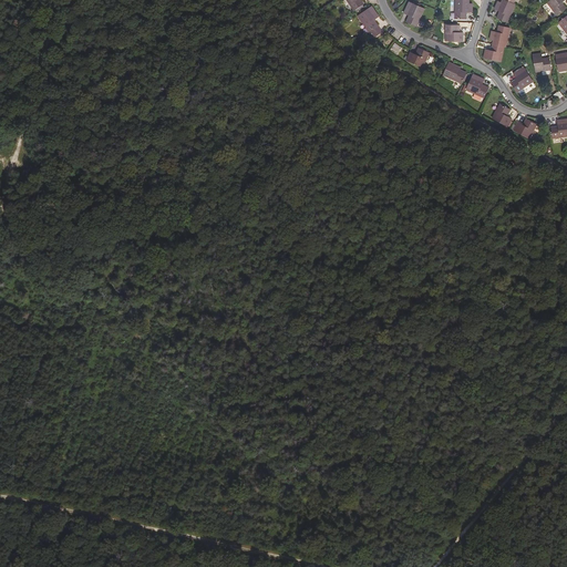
[(344,0),(351,10),(361,3),(358,0),(344,0)]
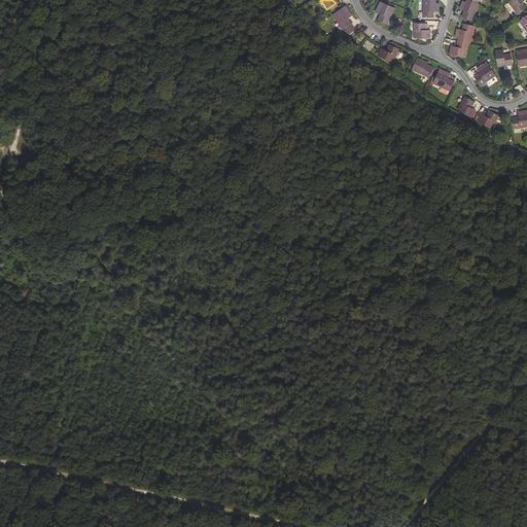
[(424,0),(423,0),(422,18),(432,18),(432,15),(431,14),(431,12),(437,12),(437,4),(435,4),(435,1),(424,0)]
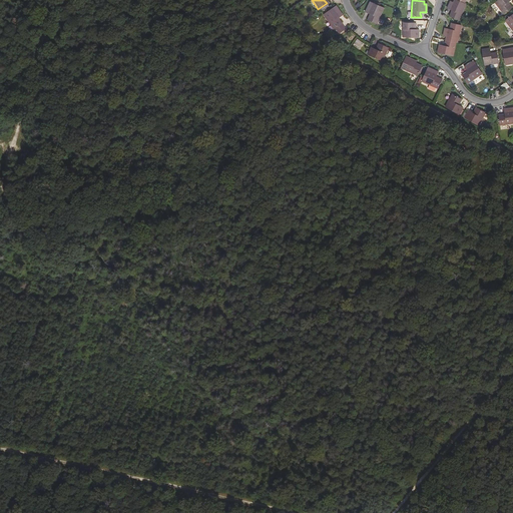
[(463,5),(454,0),(452,3),(449,3),(447,8),(453,11),(452,14),(451,14),(450,17),(458,20),(465,5),(463,5)]
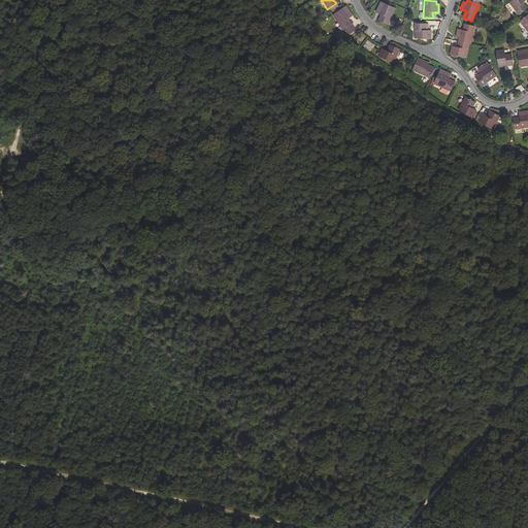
[(525,0),(515,0),(509,3),(519,15),(527,9),(525,5),(523,5),(522,4),(526,1),(525,0)]
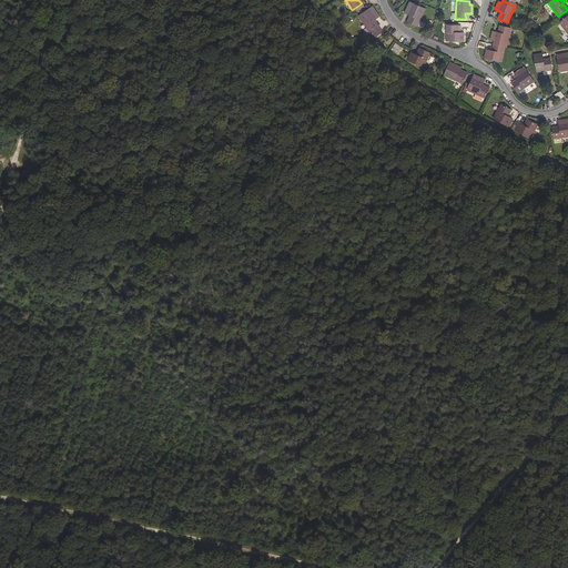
[(416,27),(424,10),(409,4),(404,13),(409,16),(409,17),(407,19),(405,22),(416,27)]
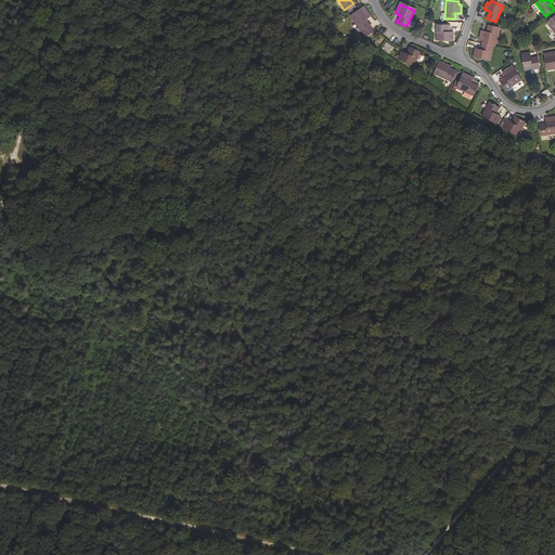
[(349,16),(358,31),(368,26),(363,21),(368,16),(362,8),(349,16)]
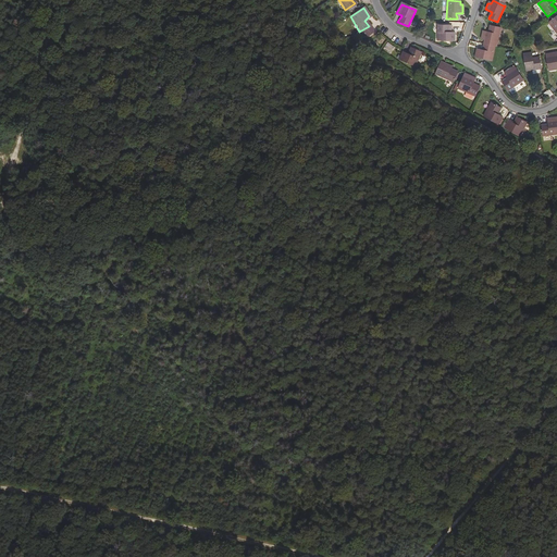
[(448,27),(436,27),(436,41),(453,41),(453,34),(446,35),(446,32),(448,32),(448,27)]
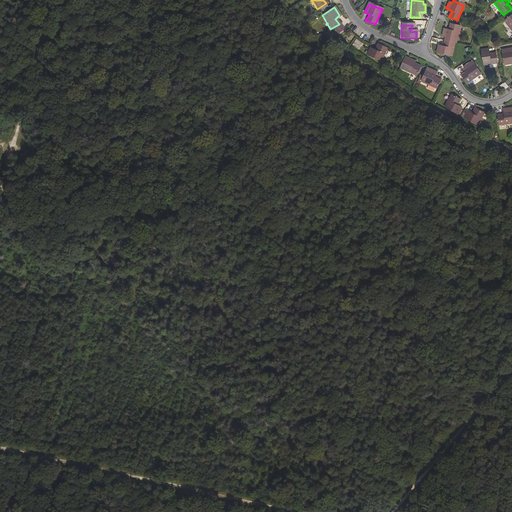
[(445,37),(444,41),(453,43),(456,44),(459,27),(450,25),(449,29),(450,29),(450,31),(444,30),(442,36),(445,37)]
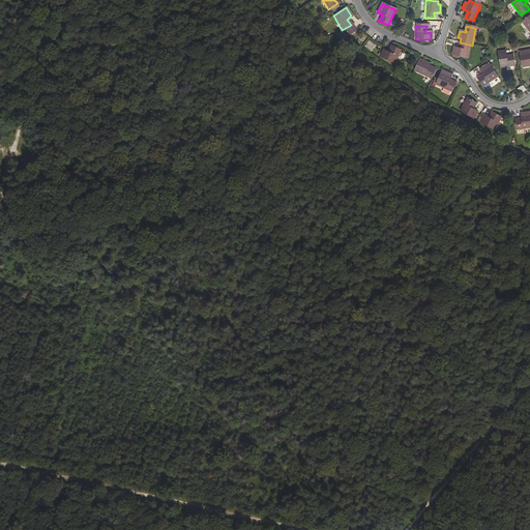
[(364,47),(372,52),(377,45),(370,39),(364,47)]
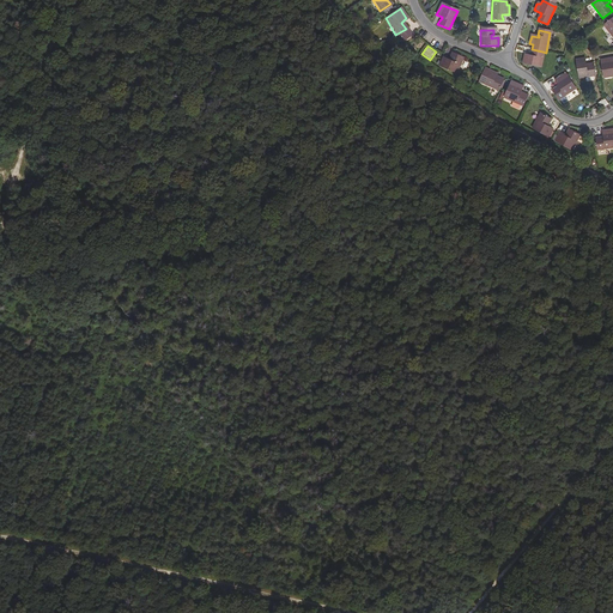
[(539,67),(542,52),(532,49),(529,56),(523,55),(521,64),(539,67)]
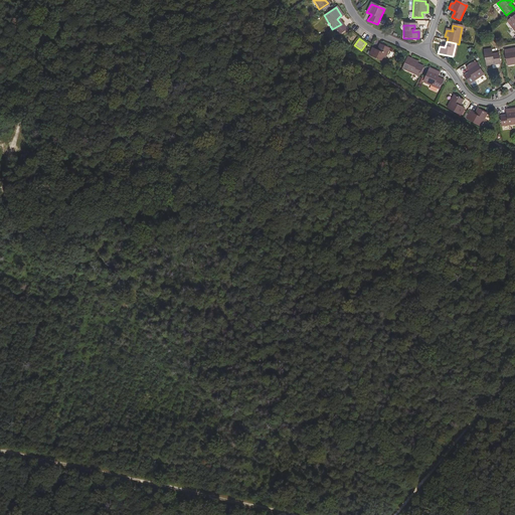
[(384,62),(390,49),(382,45),(379,51),(374,48),(370,54),(384,62)]
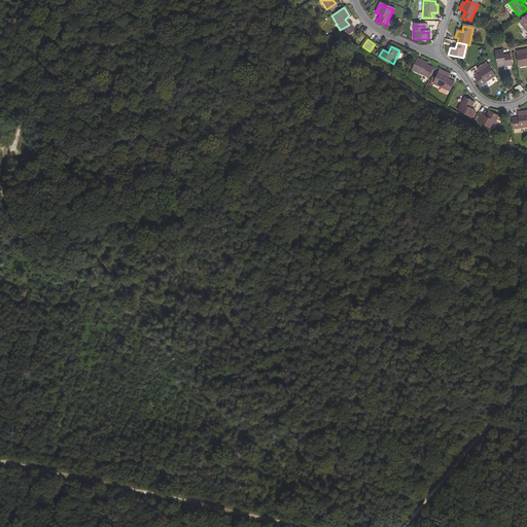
[(512,66),(511,56),(507,56),(507,57),(503,58),(502,51),(494,53),(496,68),(512,66)]
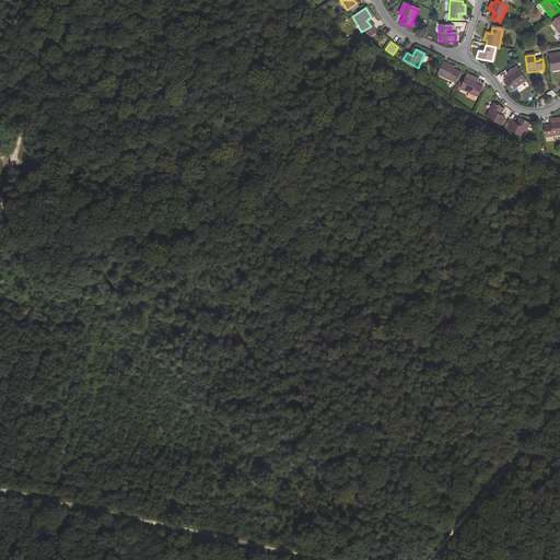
[(559,70),(559,56),(559,55),(549,56),(551,72),(559,70)]
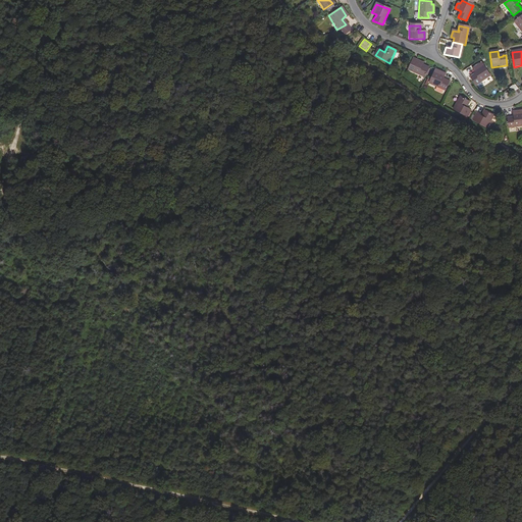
[(421,64),(412,59),(406,69),(422,77),(427,67),(424,66),(422,68),(420,67),(421,64)]
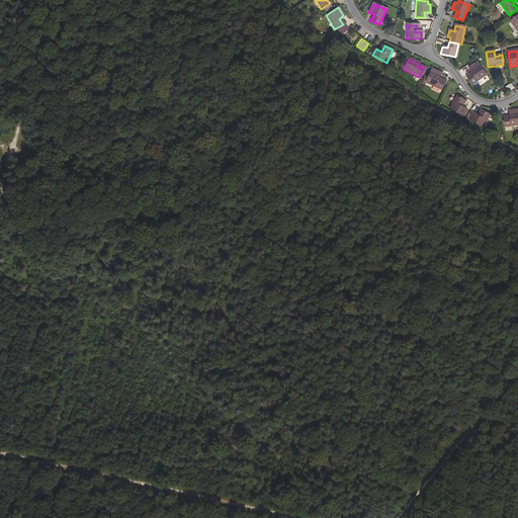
[(468,74),(464,77),(470,85),(485,76),(477,64),(468,70),(471,75),(469,76),(468,74)]
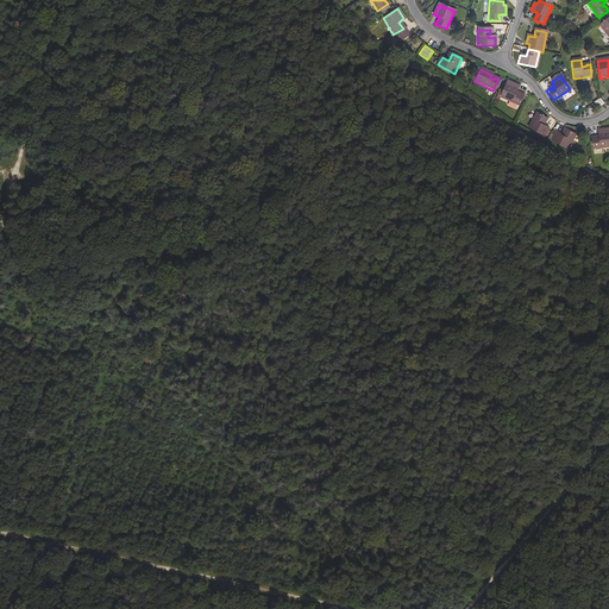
[(514,94),(516,87),(507,81),(500,98),(518,106),(522,95),(518,94),(518,95),(514,94)]
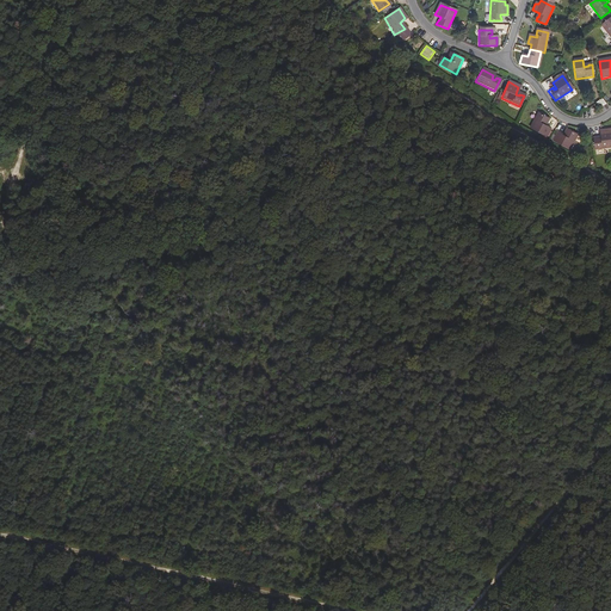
[(538,133),(549,137),(553,130),(545,125),(547,124),(548,124),(550,119),(541,115),(532,129),(538,133)]
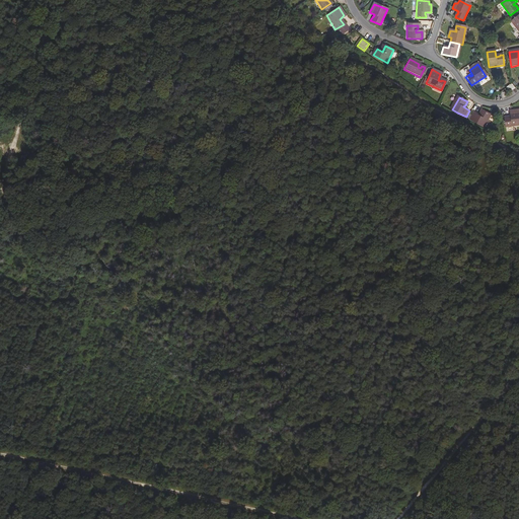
[(475,114),(471,120),(486,128),(493,116),(483,110),(480,114),(482,115),(480,117),(475,114)]
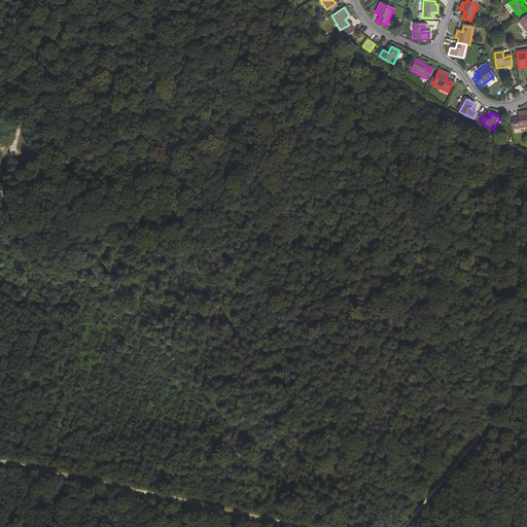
[(518,120),(512,120),(513,131),(526,129),(526,112),(517,114),(518,120)]
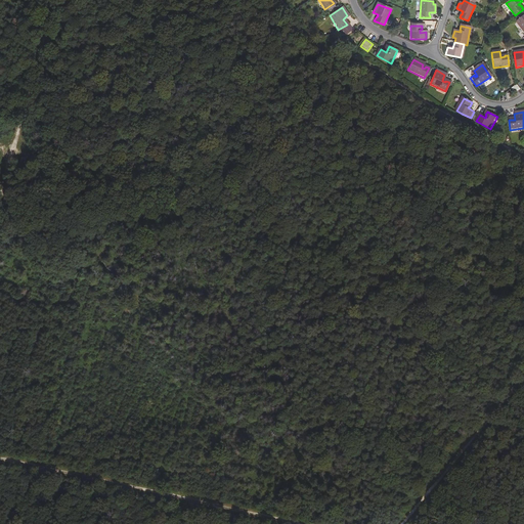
All buildings are outlined.
